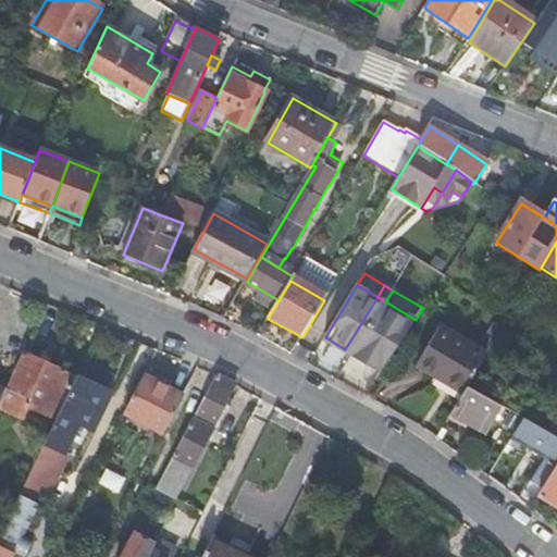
[(378,297),(345,349),(354,355),(385,301),(378,297)]
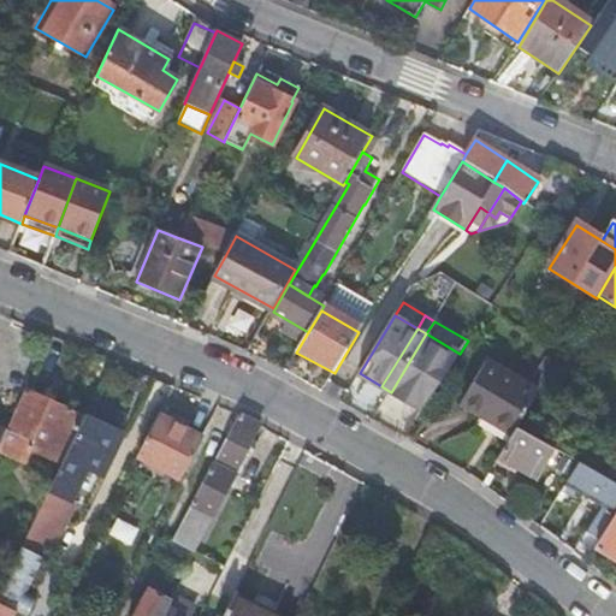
[(426,333),(391,392),(420,410),(460,354),(426,333)]
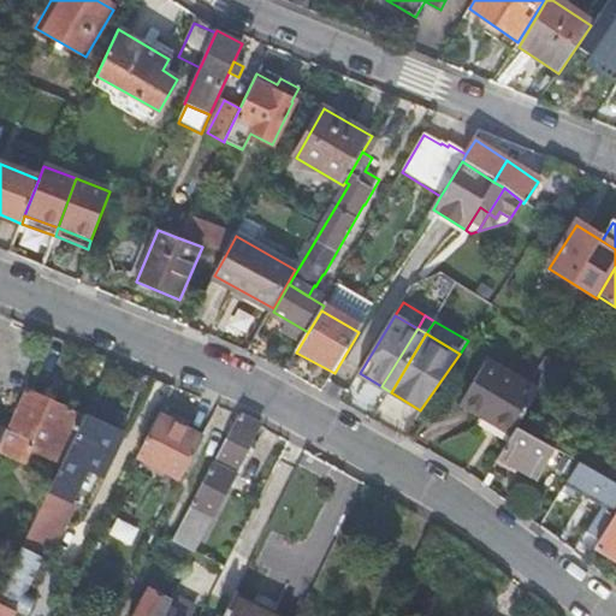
[(514,434),(517,430),(539,392),(487,361),(460,407),(481,419),(483,416),(514,434)]
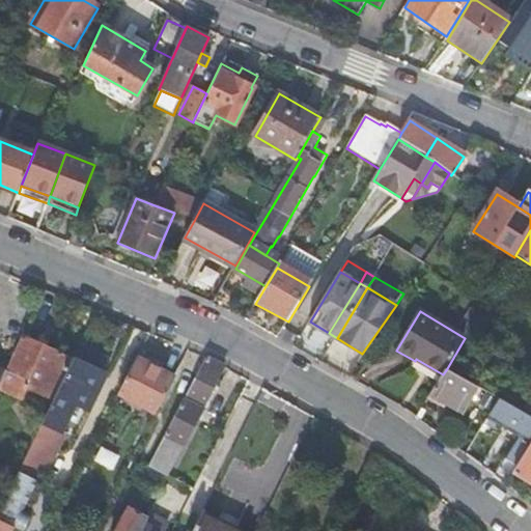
[(89,413),(107,376),(22,336),(22,337),(5,373),(2,379),(0,384),(0,390),(8,395),(11,389),(24,395),(27,390),(53,403),(0,510),(0,530),(12,530),(14,530),(16,530),(24,530),(31,518),(22,513),(37,482),(42,473),(47,475),(66,435),(61,432),(75,406),(89,413)]
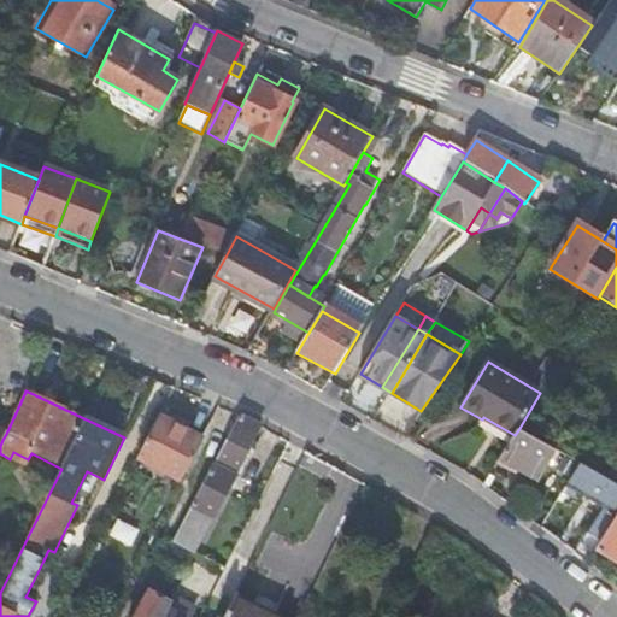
[(158,417),(136,458),(182,481),(203,440),(158,417)]
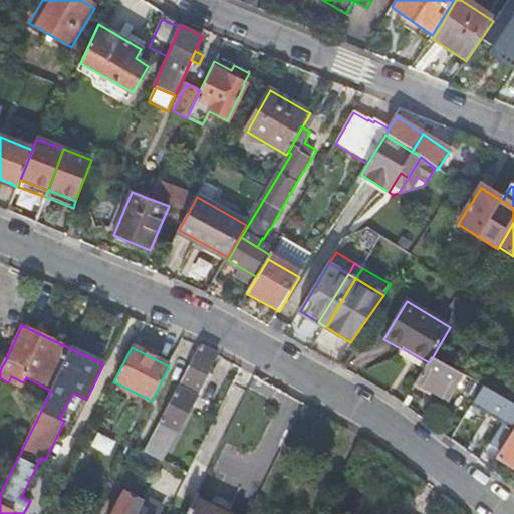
[(217,357),(199,347),(144,454),(162,462),(195,399),(196,399),(217,357)]
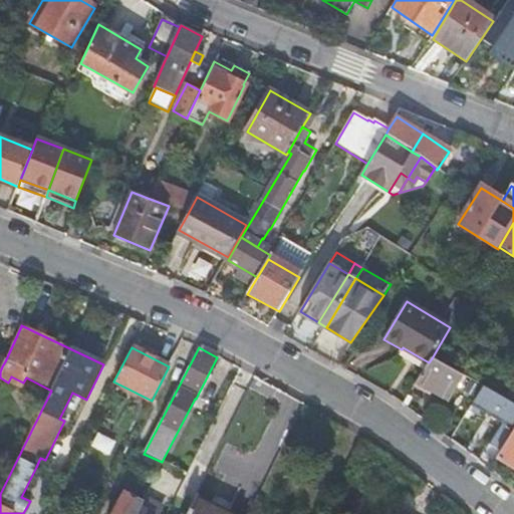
[(427,365),(429,362),(403,347),(402,349),(427,365)]
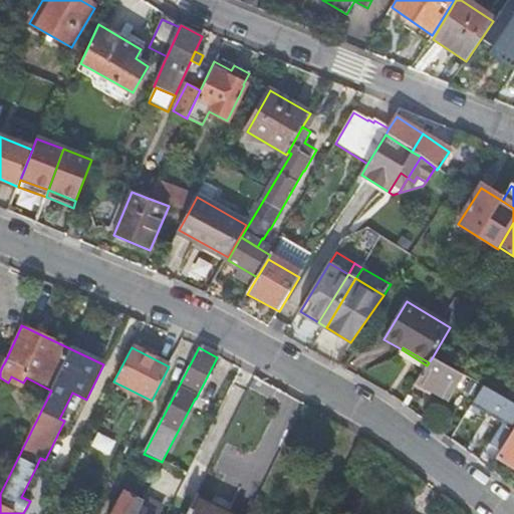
[(448,402),(463,376),(432,358),(429,362),(427,365),(416,381),(448,402)]
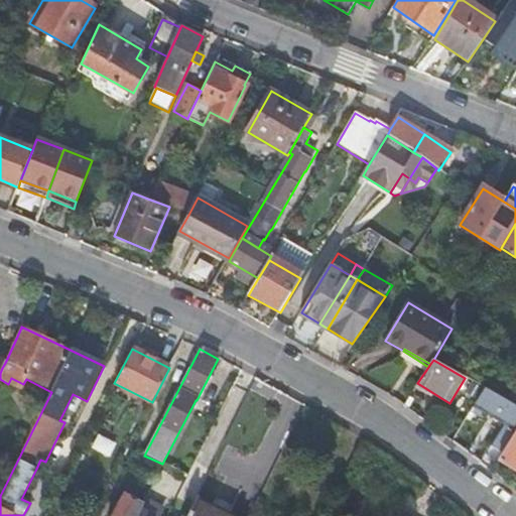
[(23,384),(11,378),(8,384),(21,390),(23,384)]
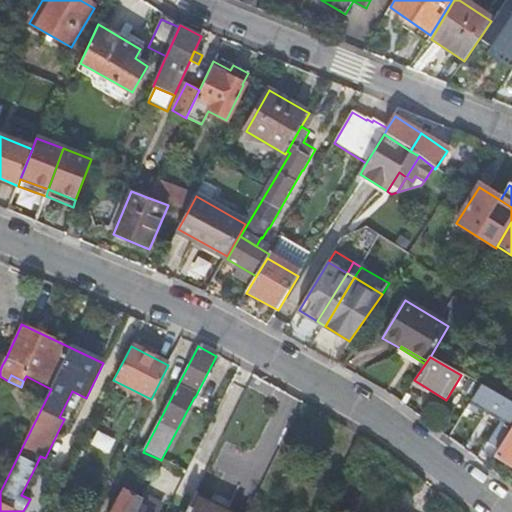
[(507,427),(511,419),(511,404),(482,387),(467,410),(476,416),(480,411),(501,423),(487,444),(497,451),(511,430),(507,427)]
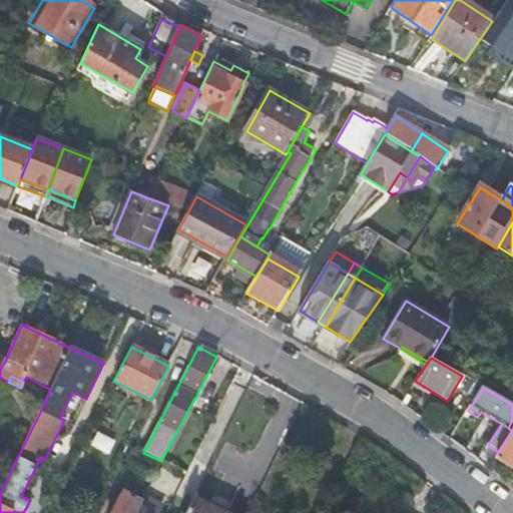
[(512,428),(512,431),(498,452),(495,457),(512,469),(512,467),(512,428)]
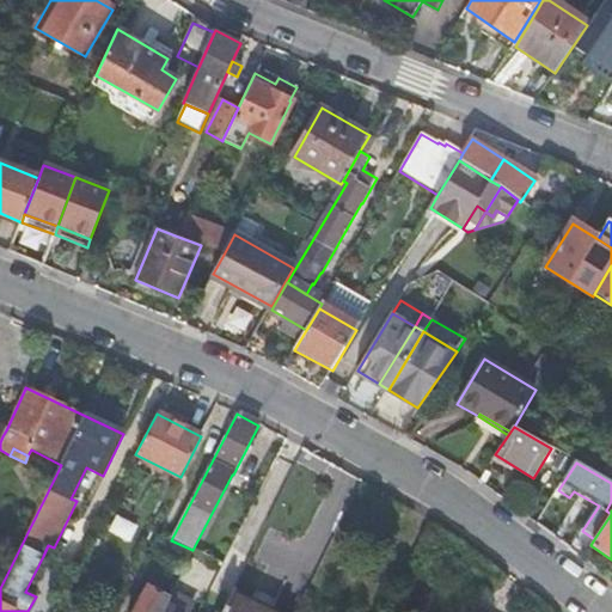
[(48,560),(54,548),(48,545),(43,556),(48,560)]
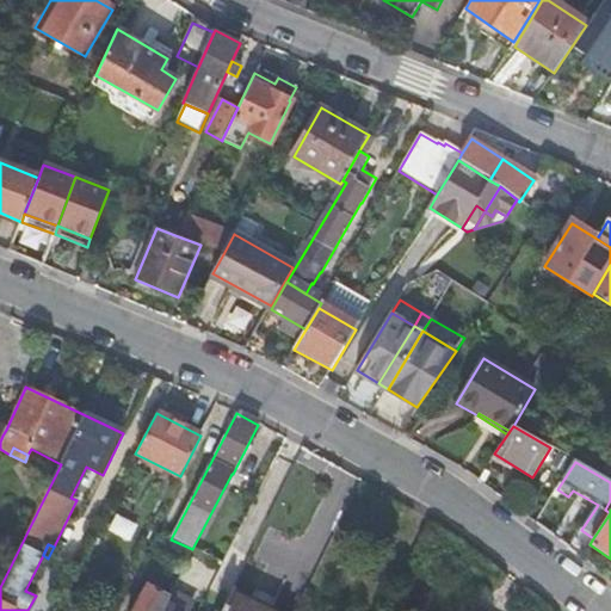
[(190,610),(191,610),(149,588),(137,610),(190,610)]
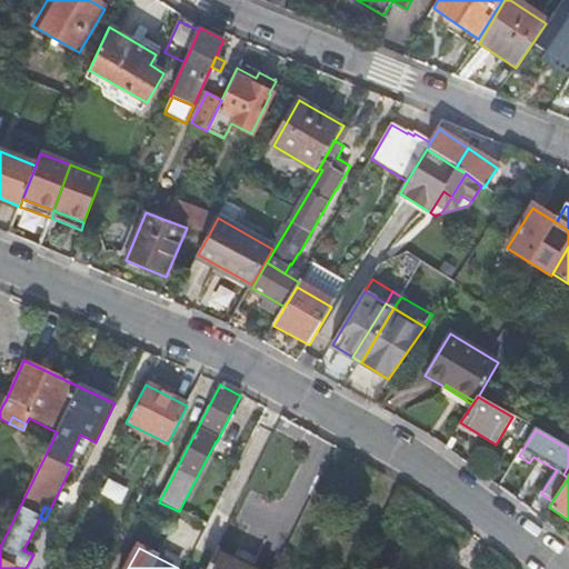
[(246,568),(218,555),(219,552),(217,551),(208,568),(246,568)]
